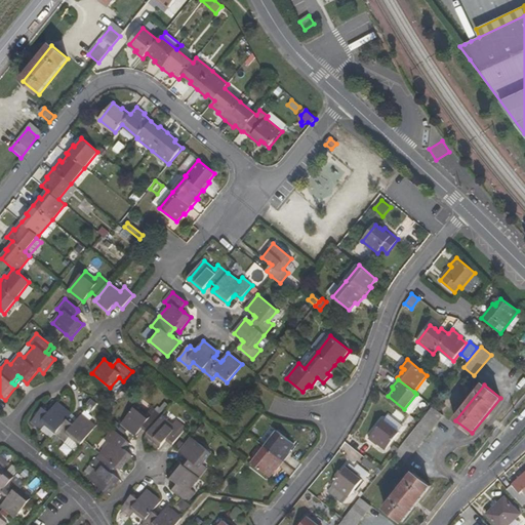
[(84,407),(92,412),(97,404),(89,399),(84,407)]
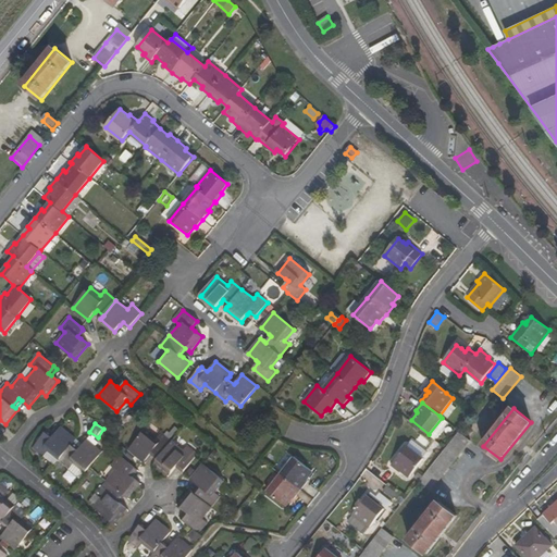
[(45,456),(49,450),(60,459),(70,468),(74,462),(86,472),(102,453),(87,440),(81,447),(78,449),(72,445),(75,442),(76,440),(61,426),(56,434),(52,437),(45,432),(34,446),(45,456)]
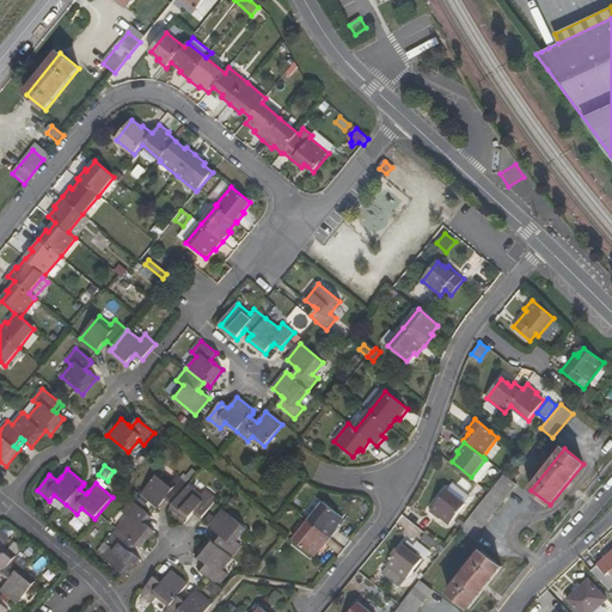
[(57,481),(61,477),(53,471),(49,475),(57,481)]
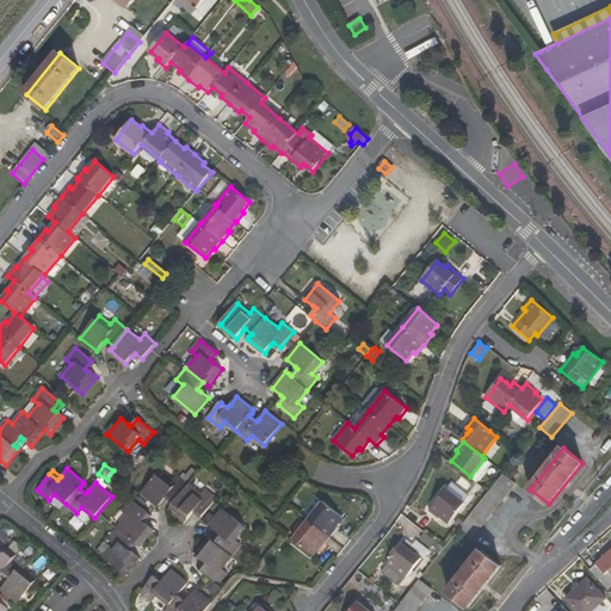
[(142,493),(158,506),(165,499),(168,494),(176,500),(189,485),(177,475),(172,481),(160,471),(142,493)]
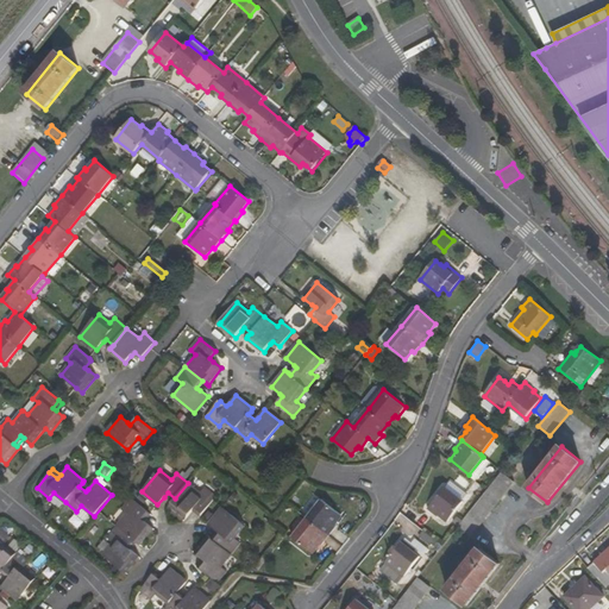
[(502,472),(488,490),(479,501),(459,527),(471,537),(493,510),(515,482),(502,472)]
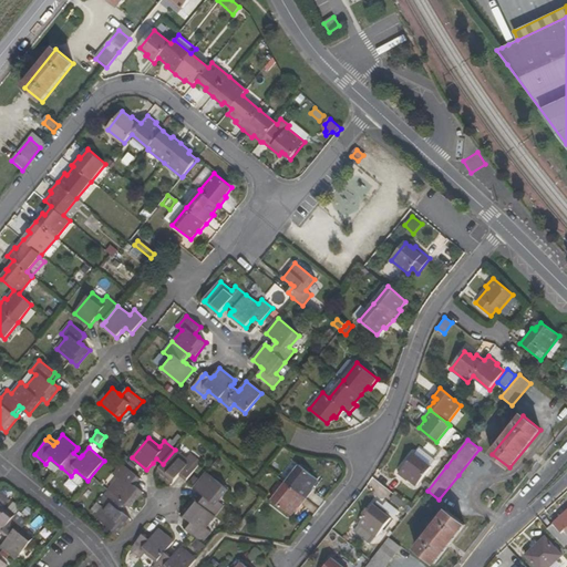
[(434,462),(435,461),(420,449),(415,454),(414,454),(399,473),(408,481),(409,478),(418,485),(431,468),(432,464),(434,462)]
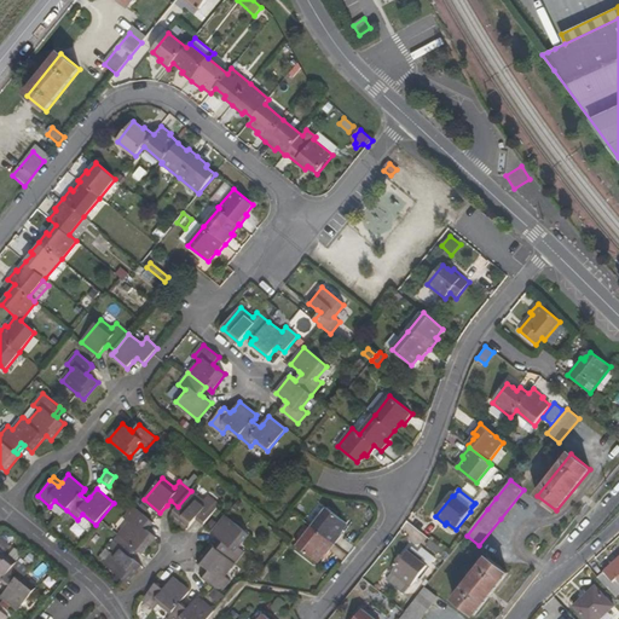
[(191,491),(178,507),(174,510),(173,513),(190,526),(196,519),(200,515),(207,521),(220,505),(208,495),(203,499),(191,491)]
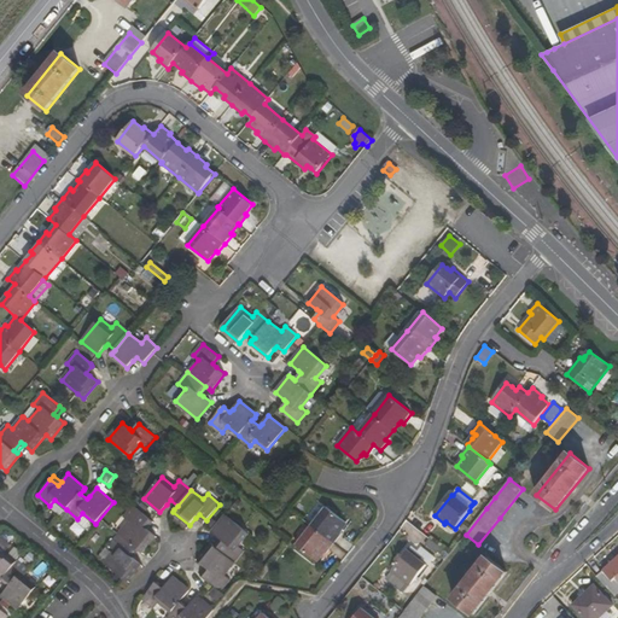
[(167,505),(174,509),(178,506),(170,500),(167,505)]
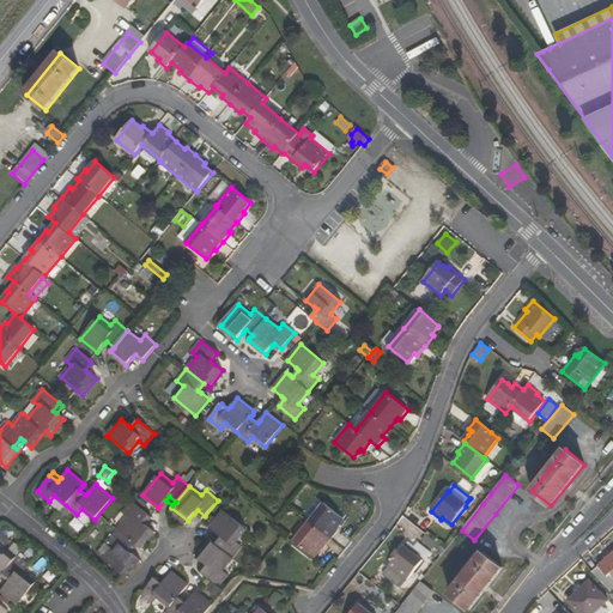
[(315,497),(305,515),(311,519),(321,502),(315,497)]
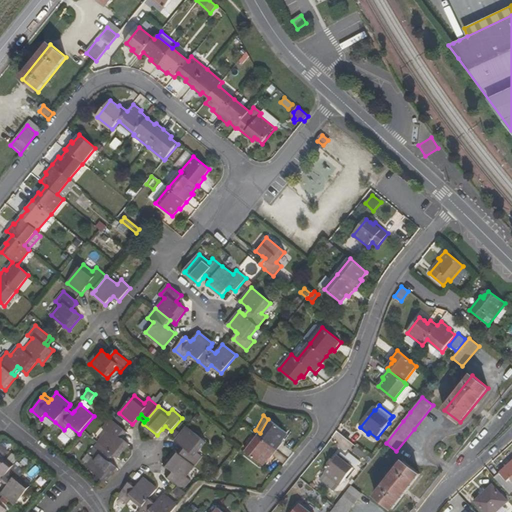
[(113,454),(115,456),(117,458),(129,444),(122,438),(119,436),(124,430),(111,419),(103,428),(107,432),(99,443),(113,454)]
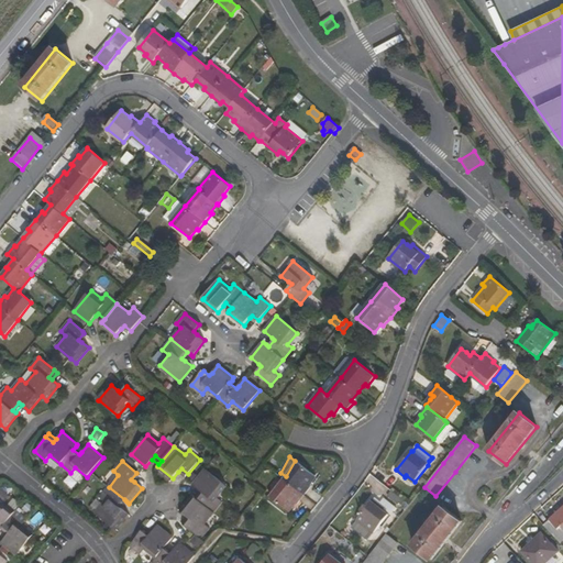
[(298,504),(305,495),(312,486),(309,484),(316,476),(299,462),(286,479),(272,497),(288,510),(296,503),(298,504)]
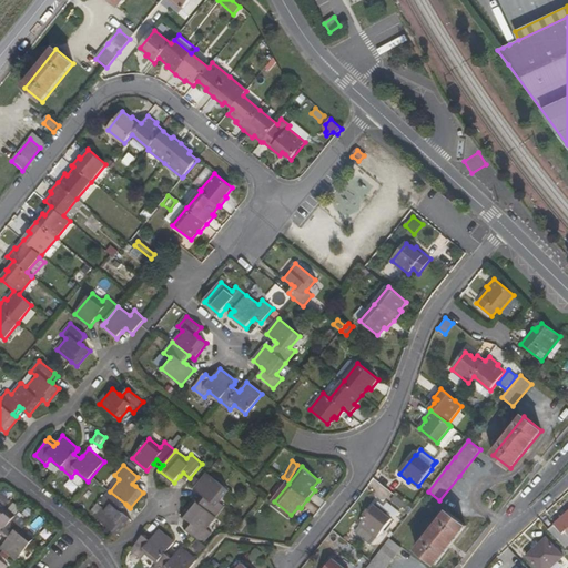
[(74,474),(70,479),(80,487),(83,482),(74,474)]
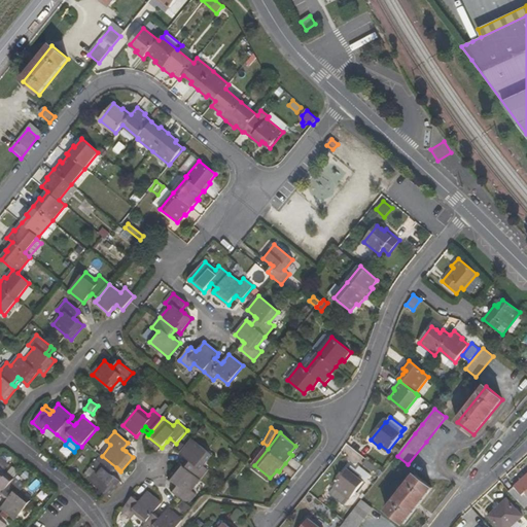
[(190,461),(185,467),(183,465),(181,464),(170,479),(176,484),(179,487),(174,492),(187,503),(196,493),(191,489),(200,480),(208,469),(203,465),(212,455),(192,440),(181,453),(188,459),(190,461)]
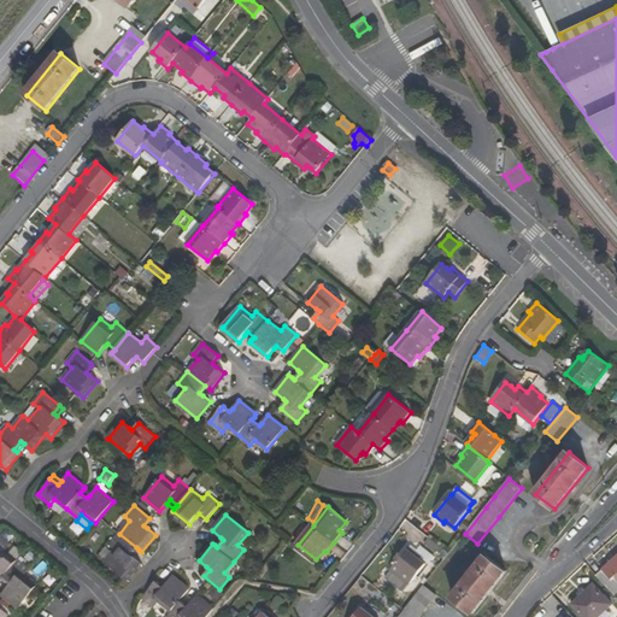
[(141,564),(133,557),(129,554),(136,547),(119,534),(110,545),(115,550),(105,562),(127,580),(141,564)]
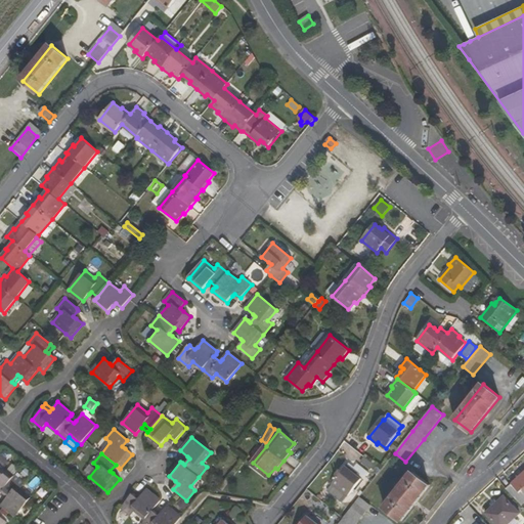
[(0,492),(1,492),(3,489),(9,494),(7,497),(1,505),(15,517),(32,498),(20,489),(25,484),(14,476),(4,467),(8,463),(0,455),(0,492)]
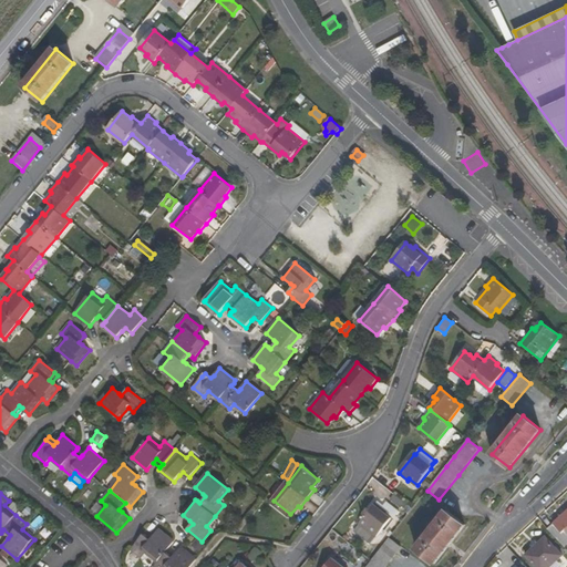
[(361,524),(375,536),(377,537),(391,519),(384,515),(382,513),(384,509),(375,503),(359,524),(361,524)]
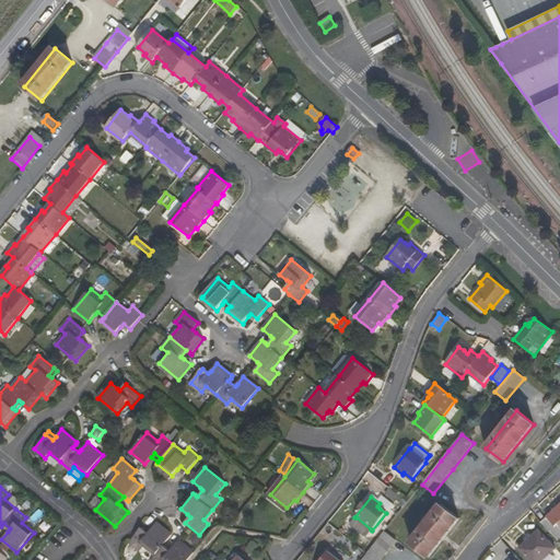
[(459,517),(442,504),(412,543),(429,557),(459,517)]
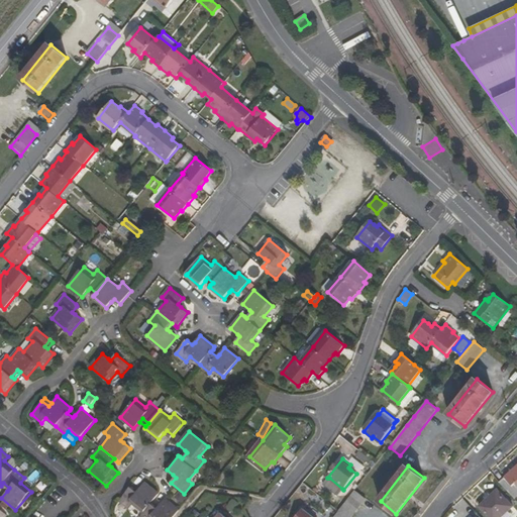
[(516,467),(499,483),(514,499),(516,495),(516,467)]
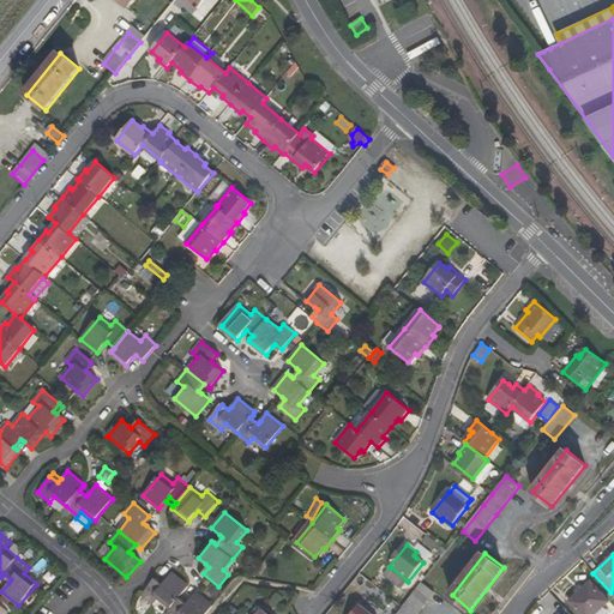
[(385,575),(401,588),(407,581),(391,567),(385,575)]
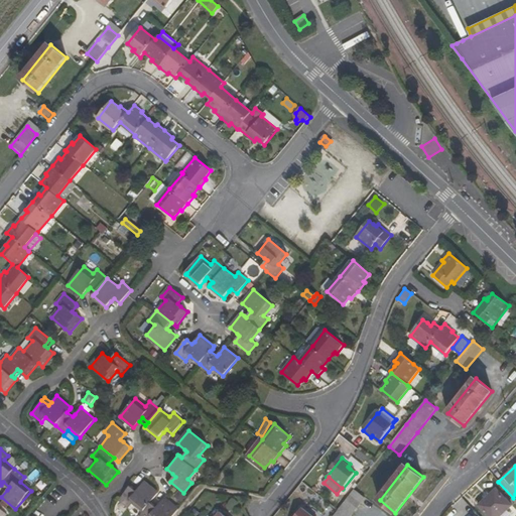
[(7,490),(9,487),(3,482),(1,485),(7,490)]
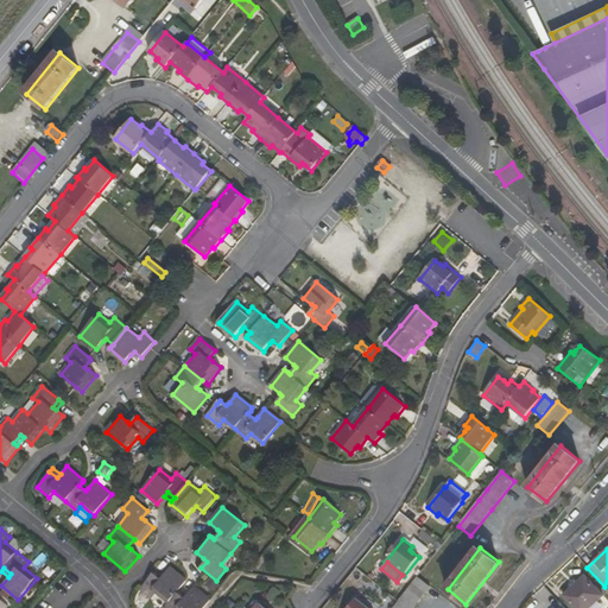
[(177,593),(181,589),(187,581),(170,568),(164,576),(160,578),(154,574),(140,589),(152,599),(157,594),(169,603),(164,607),(203,607),(210,601),(194,587),(188,595),(185,599),(177,593)]
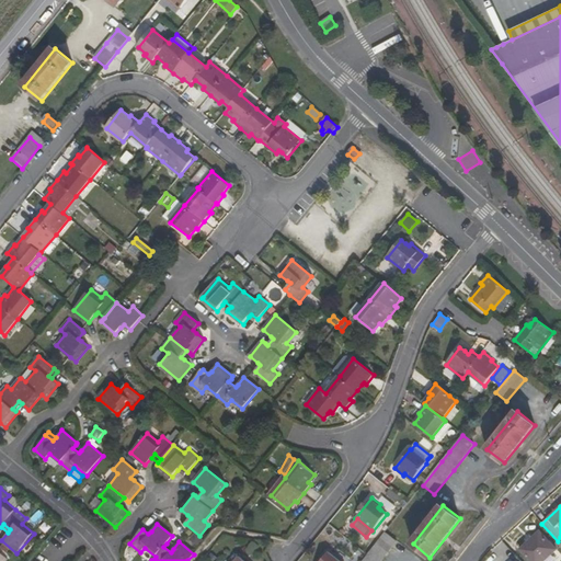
[(541,560),(554,549),(539,531),(521,549),(531,560),(541,560)]
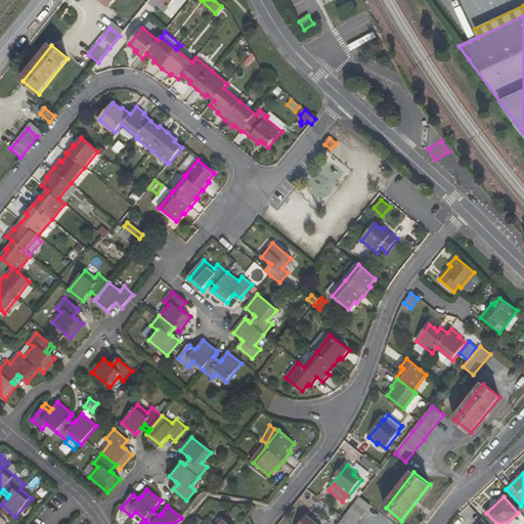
[(370,506),(360,497),(356,503),(365,510),(370,506)]
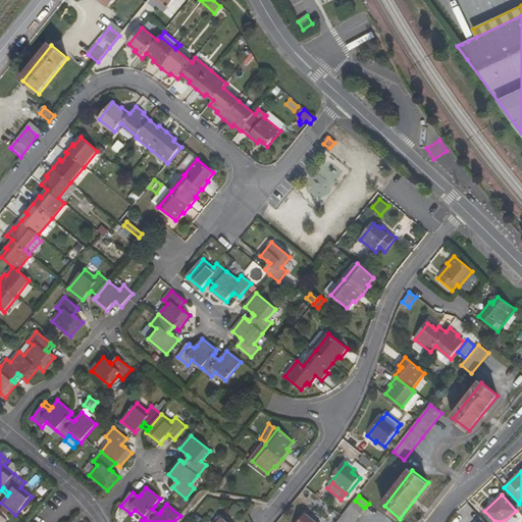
[(354,521),(361,514),(351,506),(343,516),(337,521),(354,521)]
